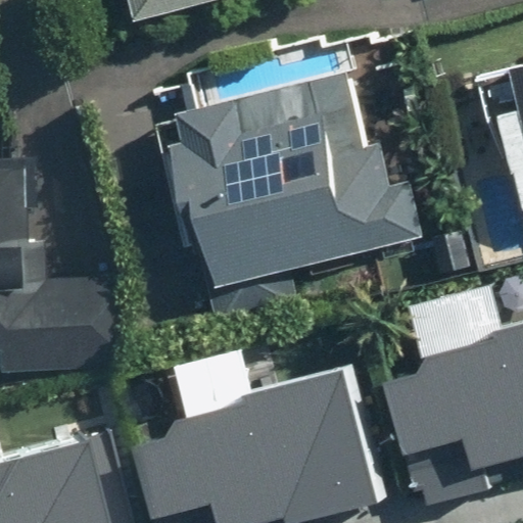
[(126,0),(132,19),(206,0),(126,0)]
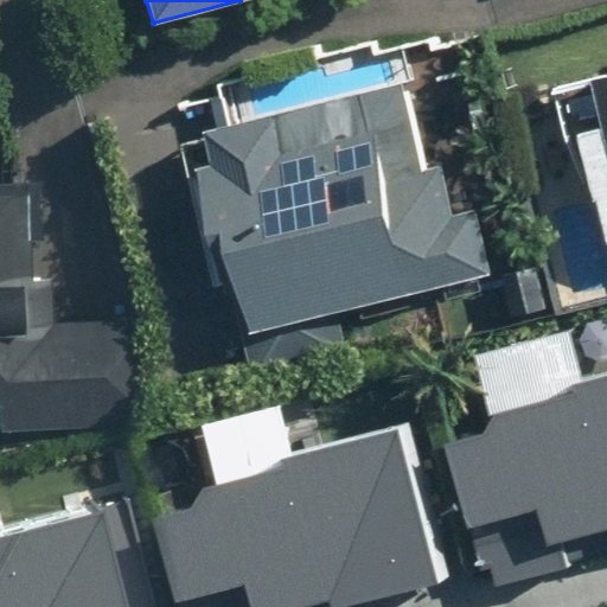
[(606,74),(587,80),(606,160),(606,74)]
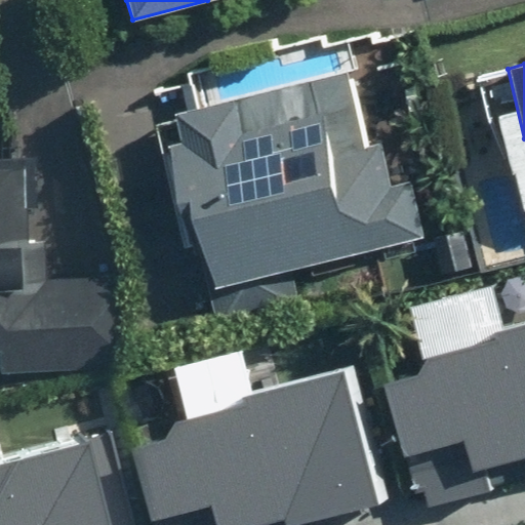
[(407,237),(381,145),(330,159),(311,89),(163,130),(208,292),(407,237)]
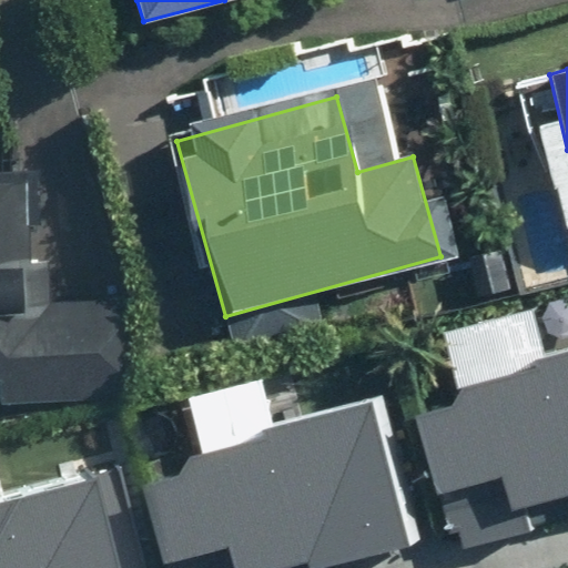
[(0,401),(115,397),(111,301),(44,303),(42,264),(11,265),(8,184),(0,183),(0,401)]
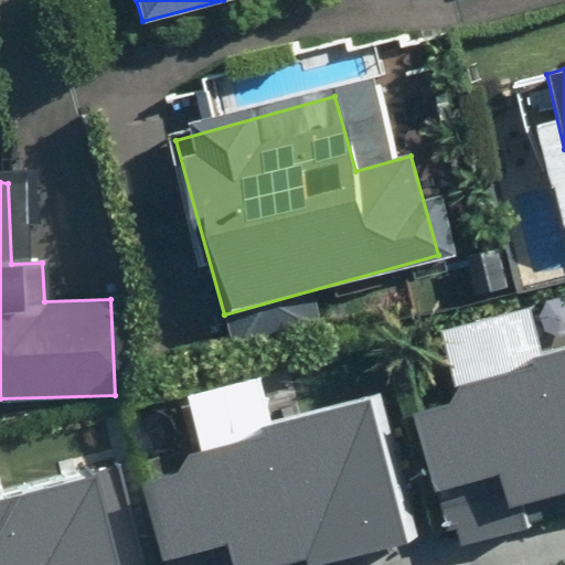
[(512,531),(508,513),(564,497),(564,352),(457,382),(462,402),(413,414),(444,530),(454,526),(458,544),(512,531)]
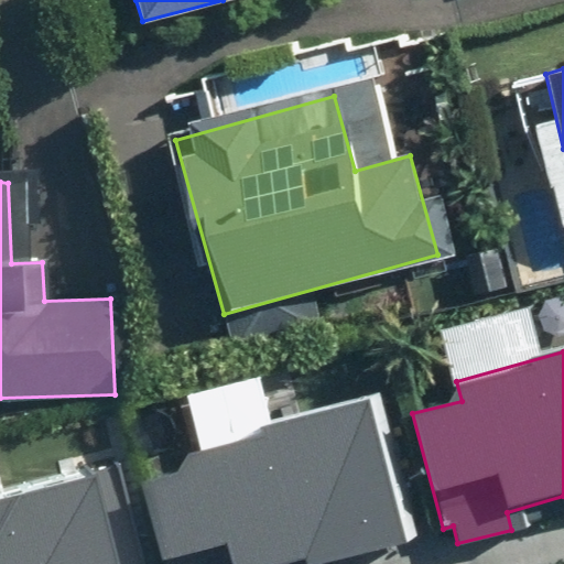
[(275,563),(302,557),(303,563),(329,563),(407,544),(369,398),(258,426),(259,433),(179,454),(183,470),(142,481),(163,563),(275,563)]
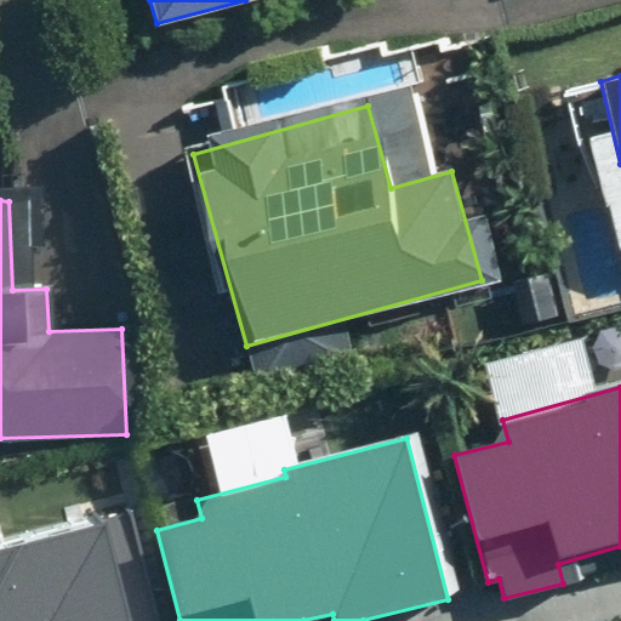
[(0,620),(142,620),(113,512),(0,541),(0,620)]
